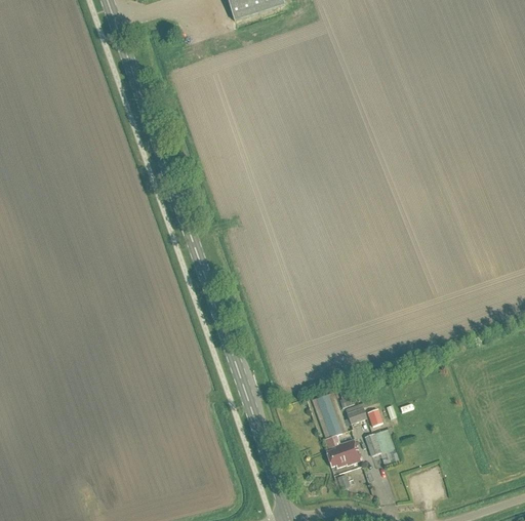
[(228,0),(235,19),(285,3),(284,0),(228,0)]
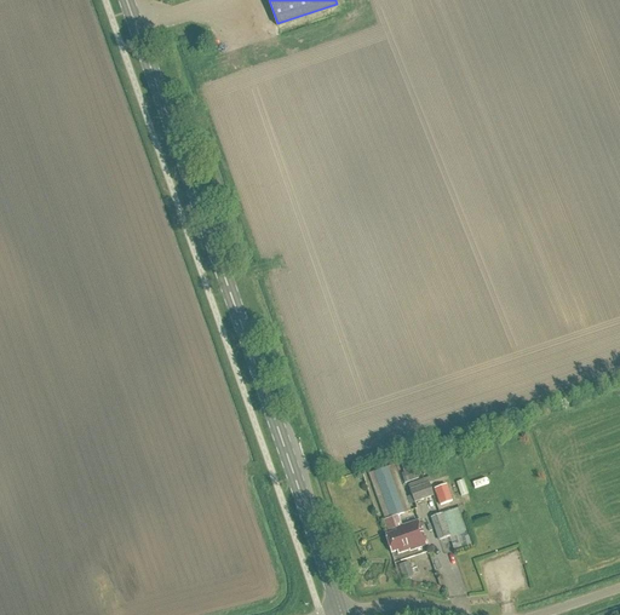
[(399,457),(403,469),(401,470),(405,480),(419,475),(415,465),(417,464),(412,452),(399,457)]
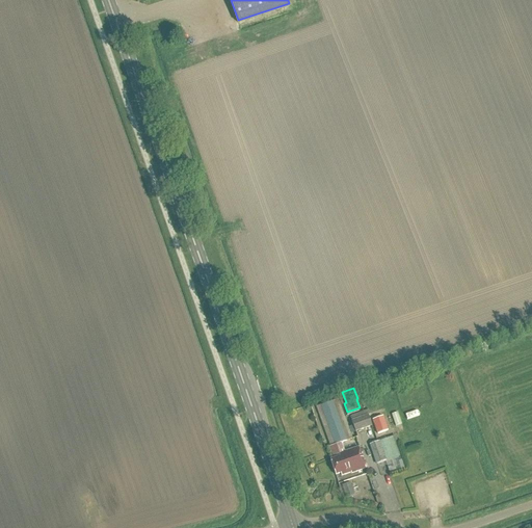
[(330,443),(335,455),(329,457),(336,473),(340,471),(341,473),(351,470),(351,471),(366,466),(358,445),(346,449),(342,439),(352,434),(339,396),(316,404),(330,443)]
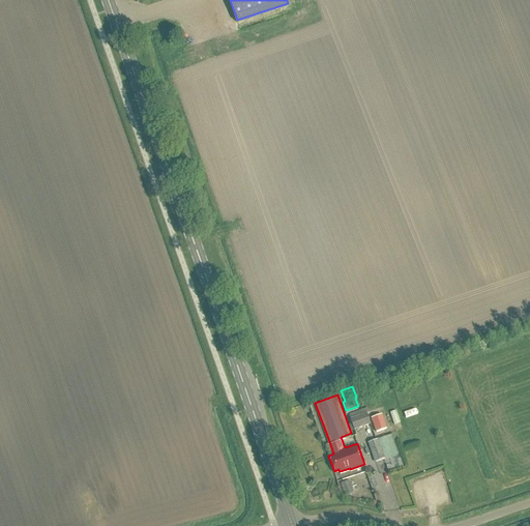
[(396,407),(390,409),(394,421),(400,419),(396,407)]
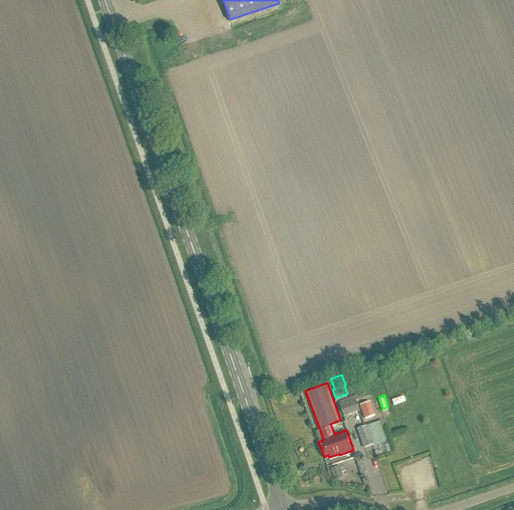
[(355,398),(339,403),(343,415),(359,409),(355,398)]
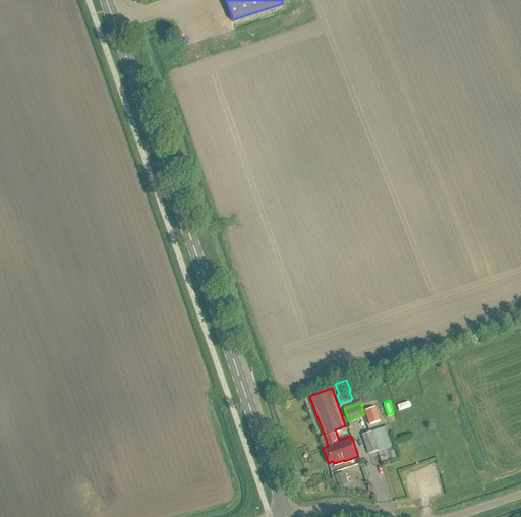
[(377,408),(366,412),(369,422),(380,418),(377,408)]
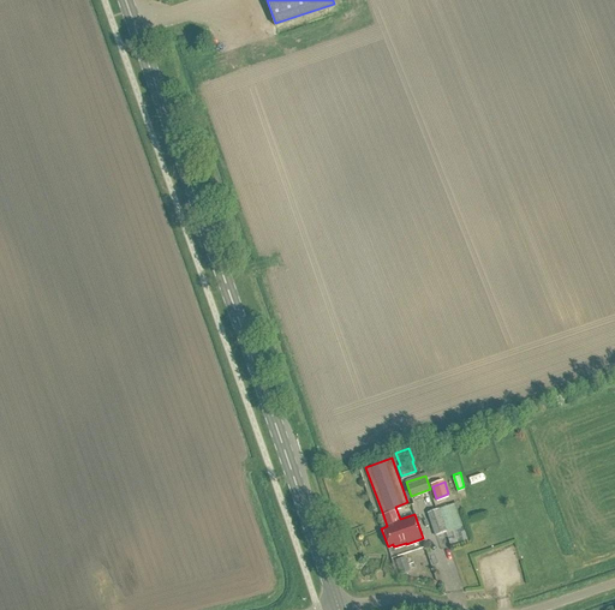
[(452,502),(427,510),(435,533),(460,525),(452,502)]
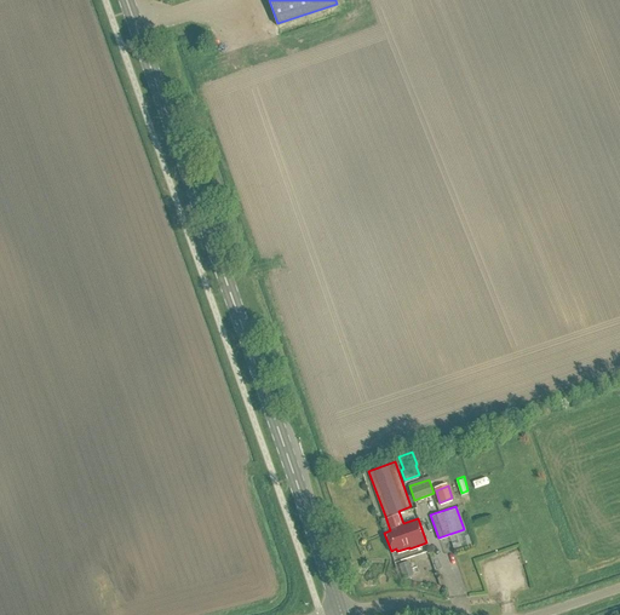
[(399,562),(403,575),(413,572),(408,558),(399,562)]
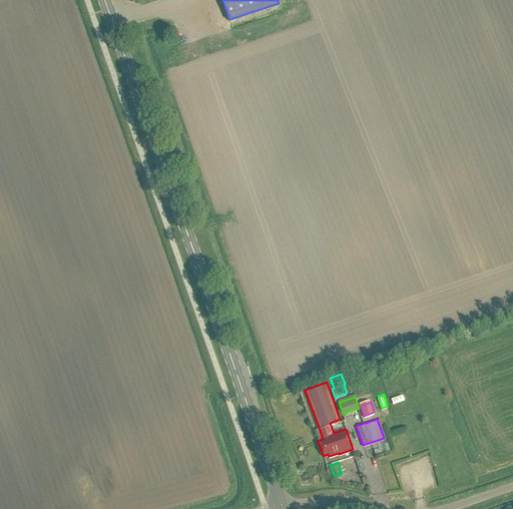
[(428,489),(435,488),(433,477),(427,478),(428,489)]
